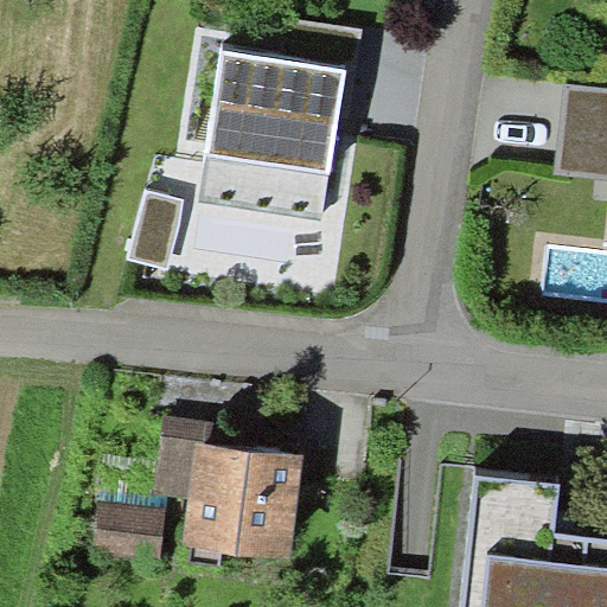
[(276,18),(270,59),(345,70),(357,71),(363,30),(276,18)]
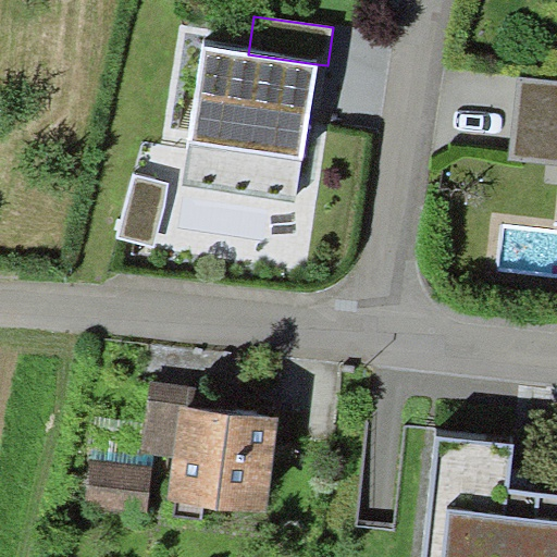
[(248,54),(202,47),(183,185),(295,201),(317,64),(248,54)]
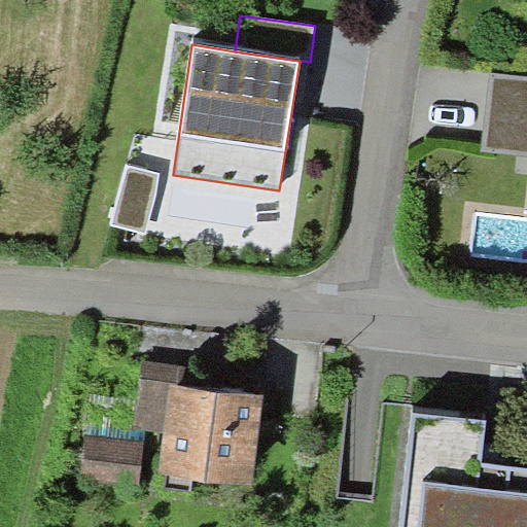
[(526,77),(491,74),(482,153),(526,157),(526,77)]
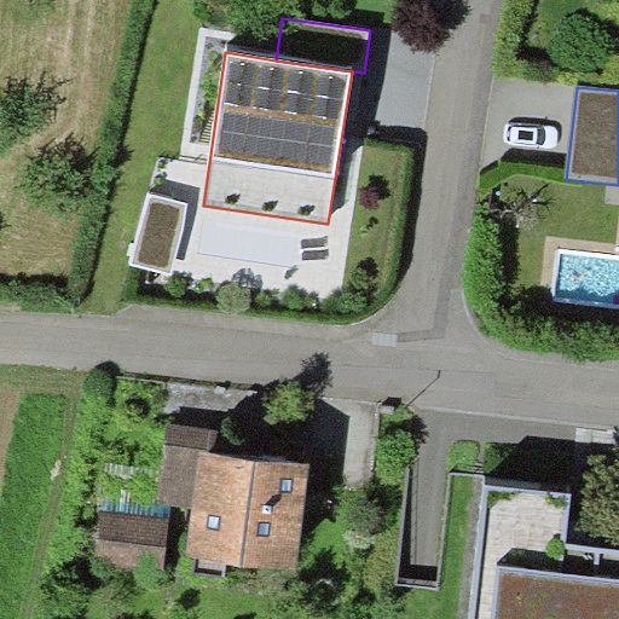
[(189,204),(150,192),(129,262),(168,275),(189,204)]
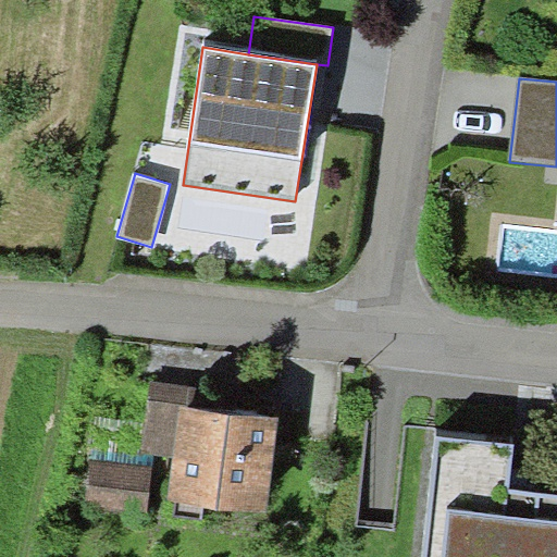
[(144,454),(173,457),(178,407),(194,408),(196,385),(151,381),(144,454)]
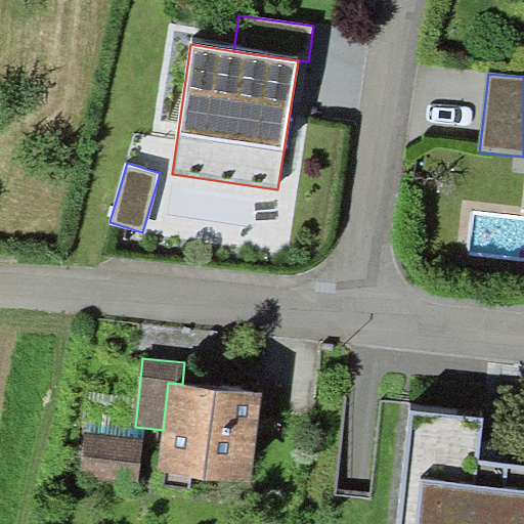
[(182,384),(168,383),(163,430),(158,473),(251,484),(262,394),(182,384)]
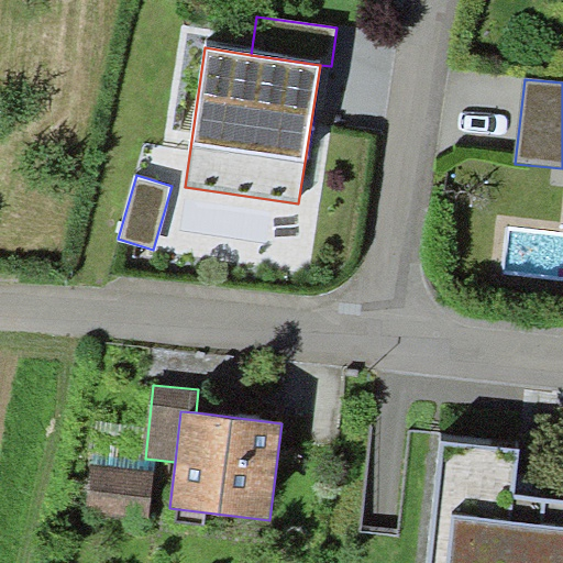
[(523,445),(441,437),(427,562),(562,562),(562,498),(518,494),(523,445)]
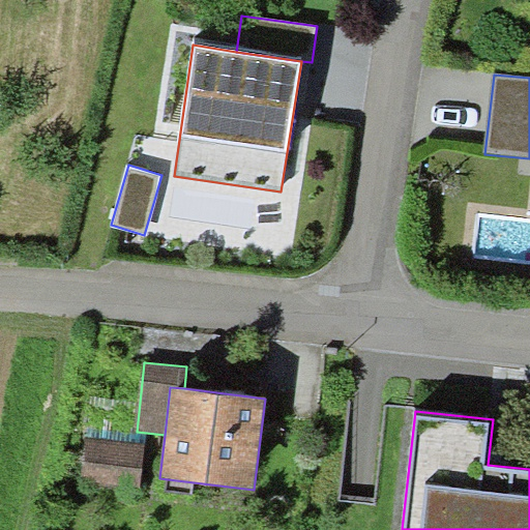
[(144,443),(86,438),(82,481),(140,487),(144,443)]
